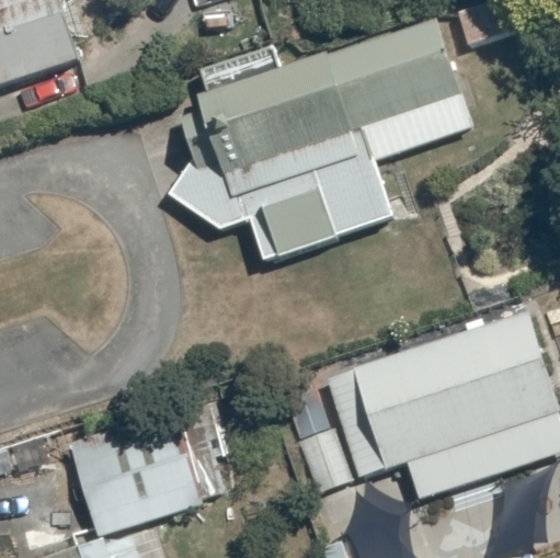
[(0,83),(80,57),(60,0),(0,0),(0,83)]
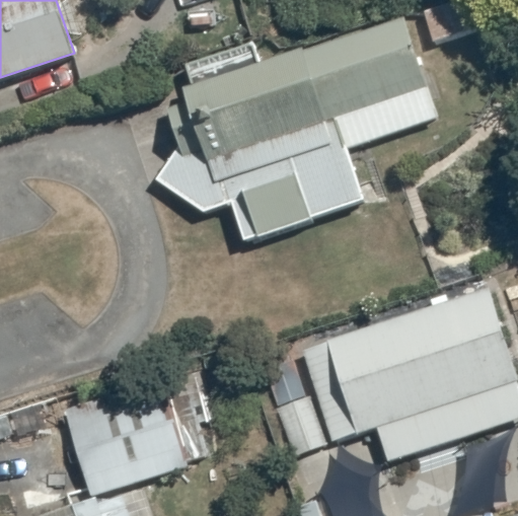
[(433,42),(478,27),(469,0),(454,0),(423,10),(433,42)]
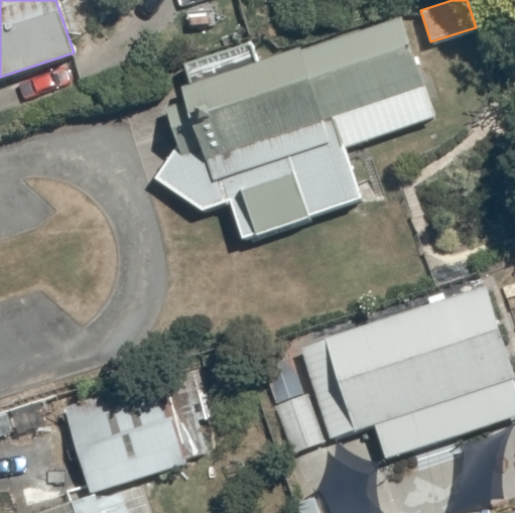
[(253,39),(183,61),(189,83),(179,86),(184,101),(164,107),(177,144),(153,177),(202,211),(230,201),(241,239),(255,234),(256,237),(311,219),(310,216),(363,199),(346,146),(436,114),(402,15),(302,49),(301,46),(260,60),(253,39)]
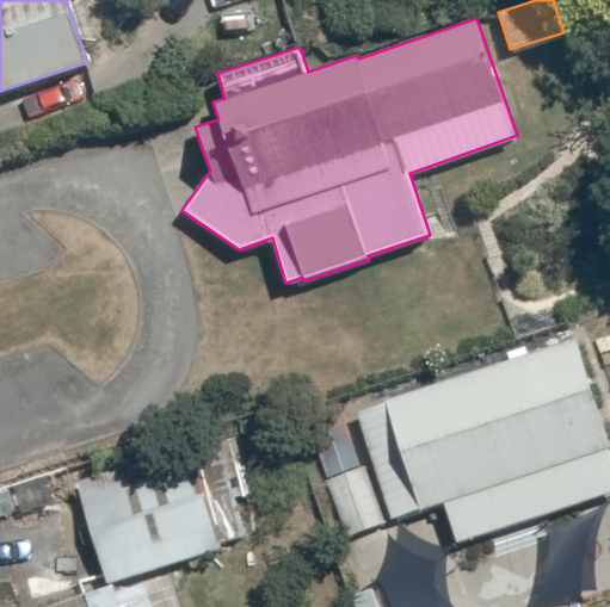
[(442,503),(455,544),(609,493),(609,452),(609,447),(609,446),(609,441),(575,338),(356,412),(373,463),(326,478),(345,536),(442,503)]
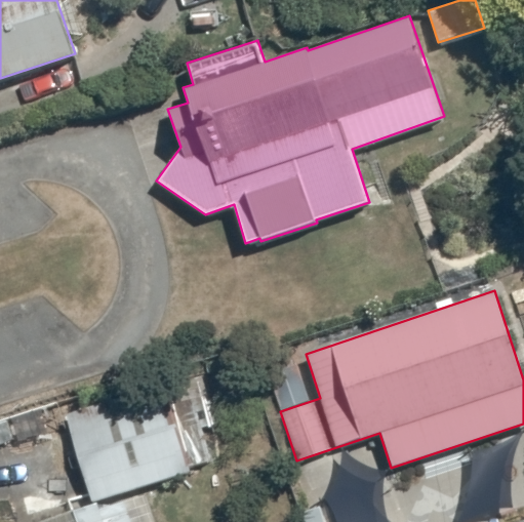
[(280,408),(310,398),(297,362),(268,371),(280,408)]
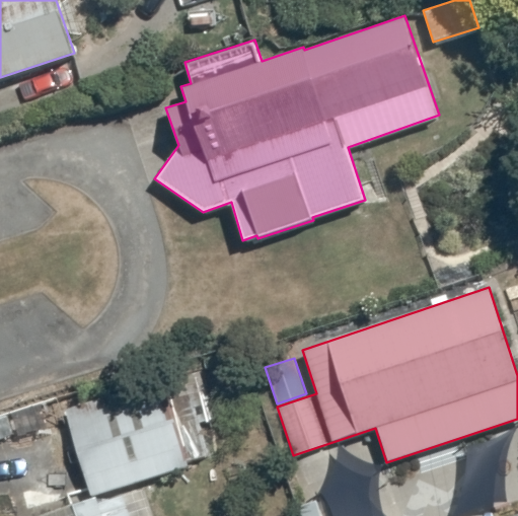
[(78,427),(99,498),(191,470),(169,399),(78,427)]
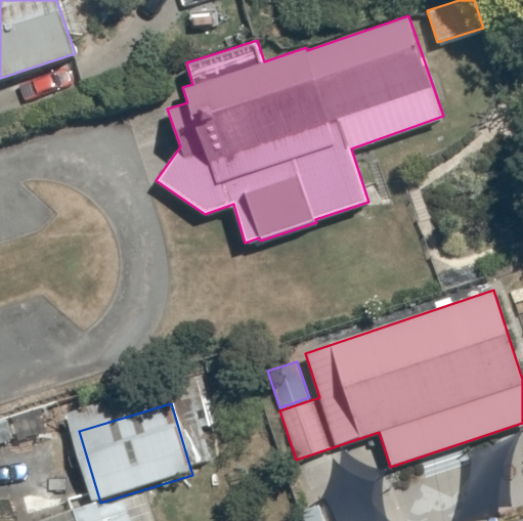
[(80,518),(80,520),(133,520),(128,503),(80,518)]
